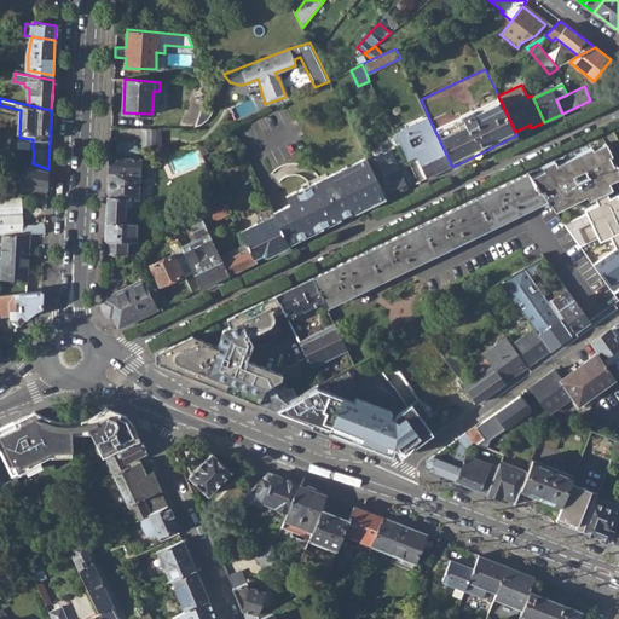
[(201,109),(195,126),(196,125),(202,122),(210,114),(212,110),(207,108),(207,110),(201,109)]
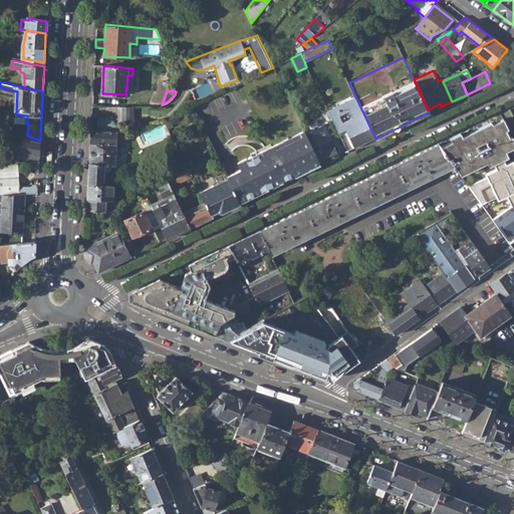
[(345,130),(354,148),(375,139),(355,96),(327,109),(338,133),(345,130)]
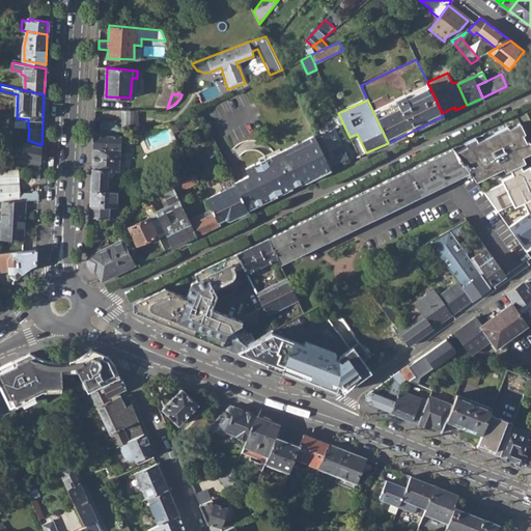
[(137,110),(122,110),(122,124),(137,126),(137,110)]
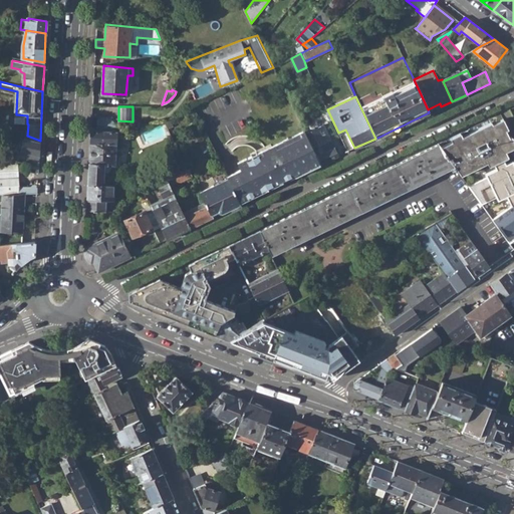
[(456,168),(463,177),(493,162),(494,165),(513,156),(511,150),(513,149),(513,130),(508,117),(492,123),(492,122),(463,136),(461,133),(451,138),(453,142),(442,147),(456,168)]
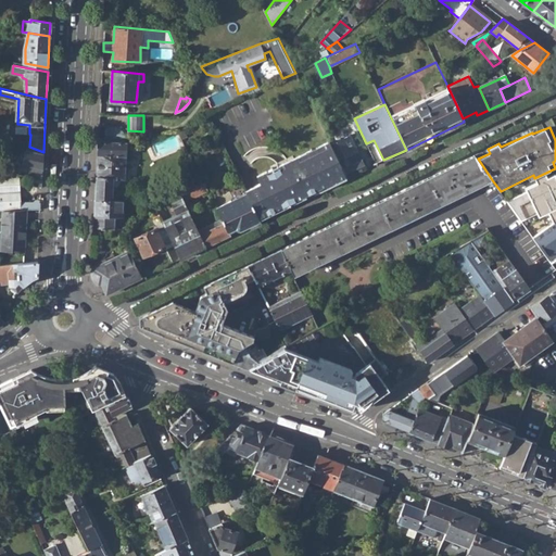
[(336,155),(346,178),(366,168),(350,135),(330,144),(336,155)]
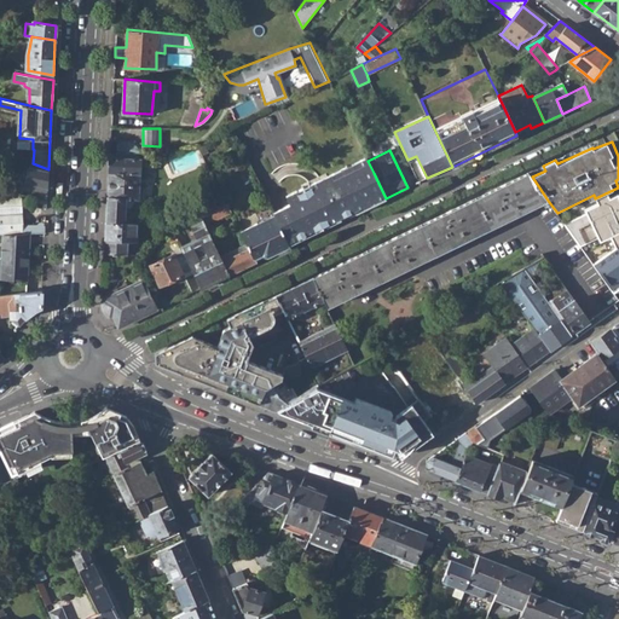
[(106,223),(123,223),(125,207),(129,207),(134,204),(134,198),(138,198),(142,158),(110,157),(106,223)]
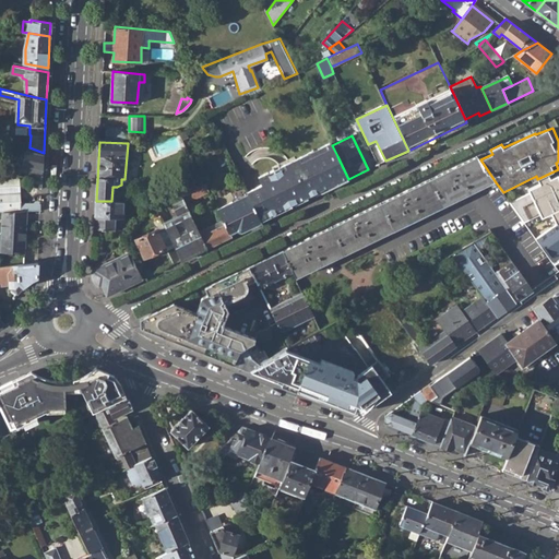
[(261,186),(247,193),(260,221),(309,198),(306,191),(316,186),(320,183),(323,191),(348,179),(337,156),(332,145),(331,143),(258,178),(261,186)]
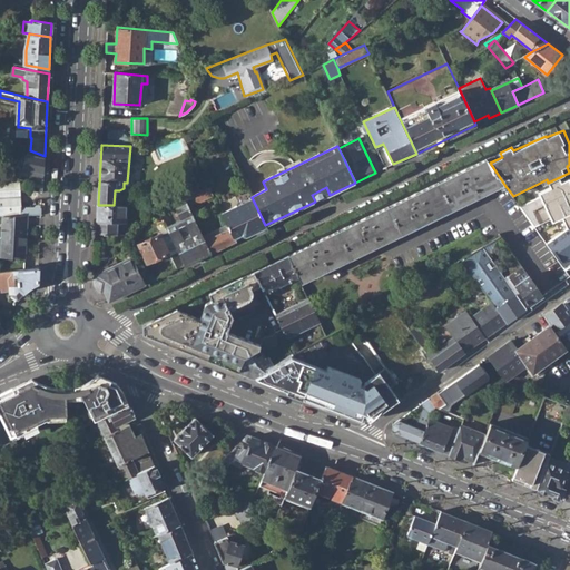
[(33,172),(32,187),(42,187),(45,156),(30,150),(20,151),(19,158),(15,157),(12,167),(33,172)]
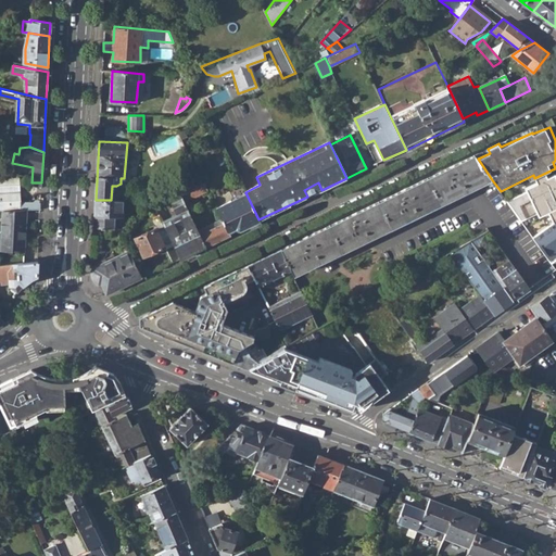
[(290,269),(292,274),(488,180),(490,182),(493,181),(478,159),(476,155),(280,249),(290,269)]
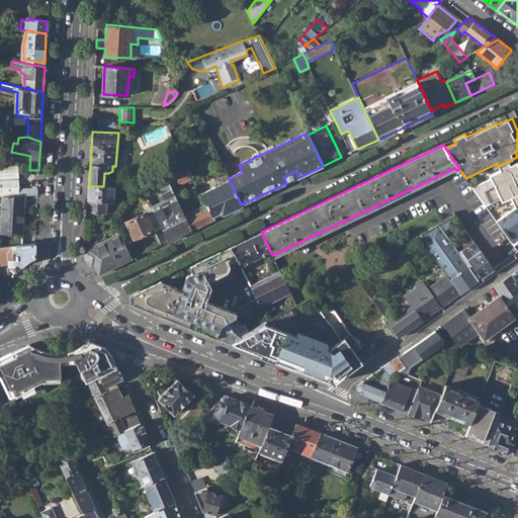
[(517,204),(496,221),(512,244),(517,239),(517,162),(495,173),(497,176),(473,188),(486,205),(502,197),(503,200),(516,194),(517,198),(517,204)]
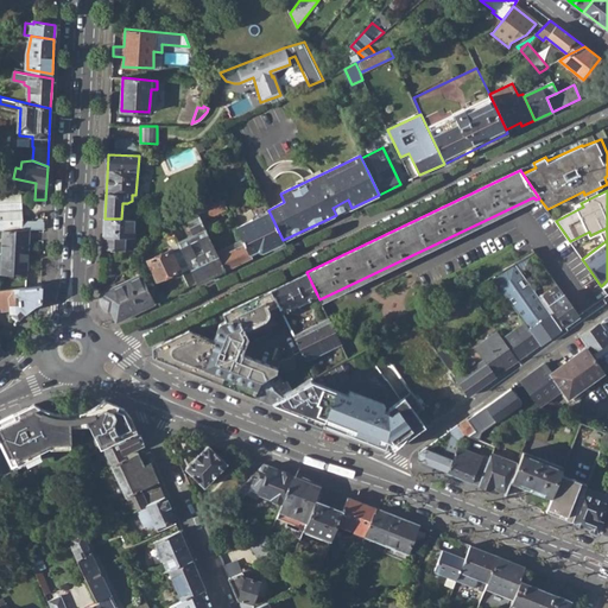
[(21,221),(19,204),(5,206),(5,196),(0,196),(0,228),(1,228),(29,227),(44,227),(44,220),(21,221)]
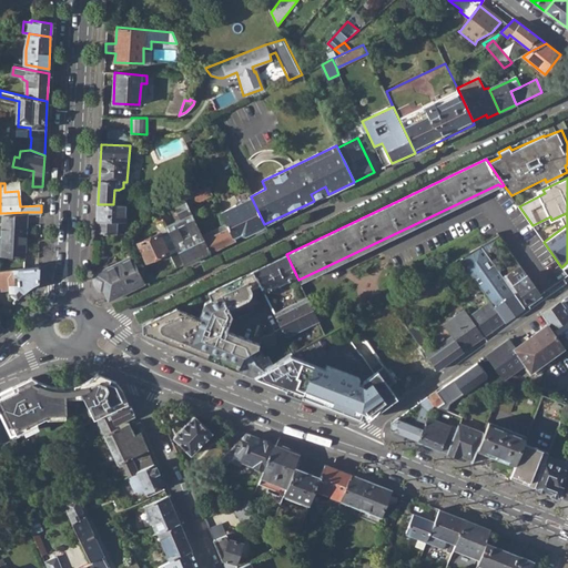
[(184,196),(188,205),(209,195),(204,186),(184,196)]
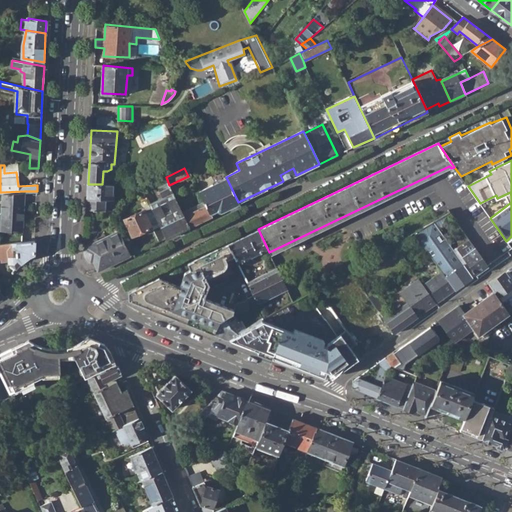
[(289,170),(280,175),(283,181),(292,177),(296,175),(293,168),(289,170)]
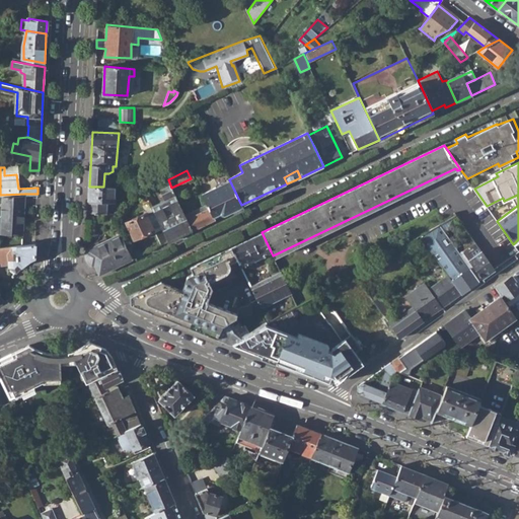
[(183,215),(171,188),(168,179),(157,186),(164,201),(150,207),(161,228),(167,241),(191,230),(183,215)]
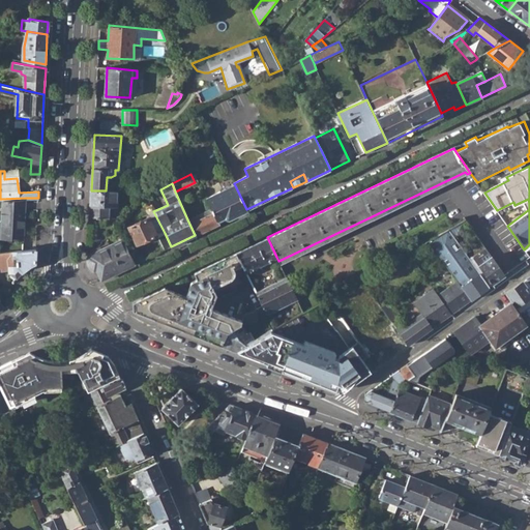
[(209,208),(216,221),(225,216),(227,219),(246,209),(234,183),(204,199),(209,208)]
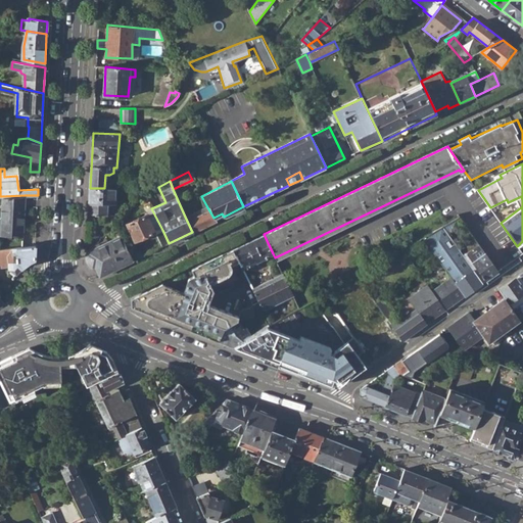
[(90,188),(88,214),(107,214),(107,204),(114,204),(114,189),(104,188),(90,188)]
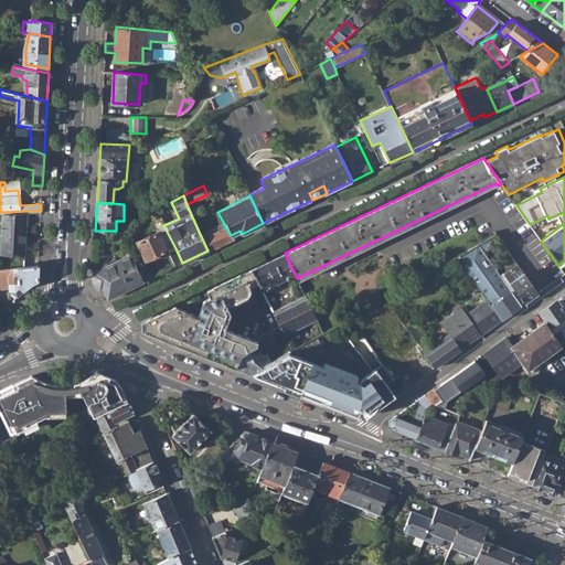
[(0,244),(0,254),(24,255),(27,211),(1,212),(0,244)]
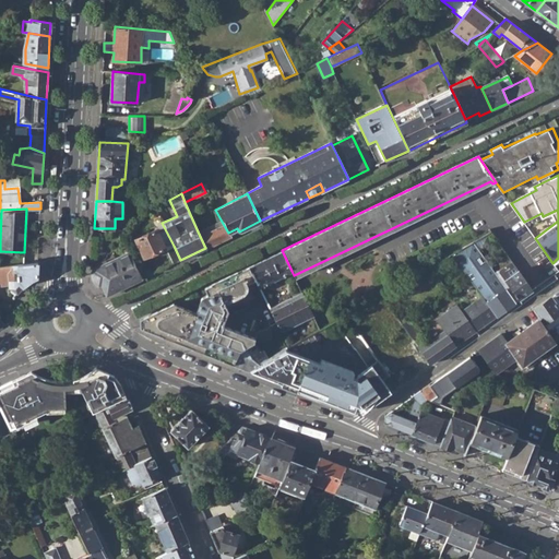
[(221,219),(198,232),(205,248),(229,236),(228,233),(221,219)]
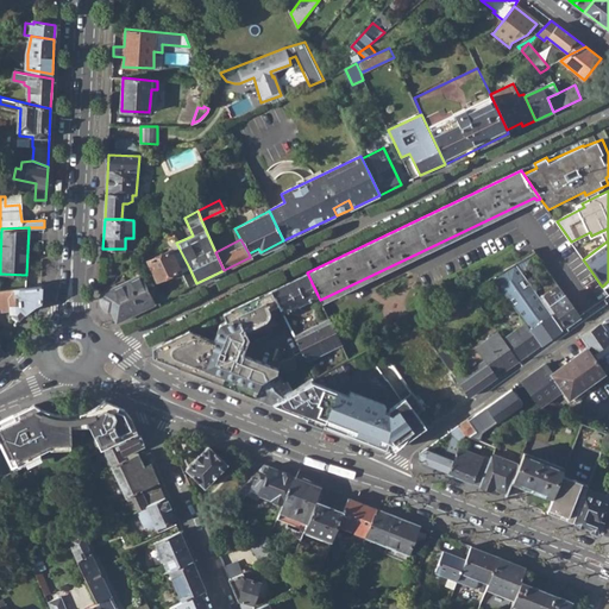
[(146,261),(156,281),(180,269),(170,249),(146,261)]
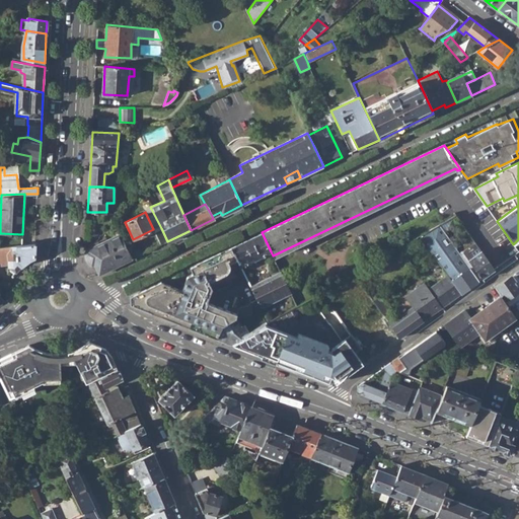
[(447,274),(460,293),(478,280),(439,223),(421,234),(447,274)]
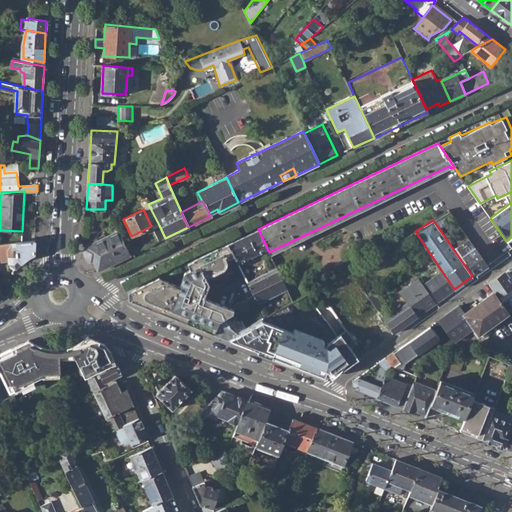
[(165,238),(159,225),(152,228),(158,241),(165,238)]
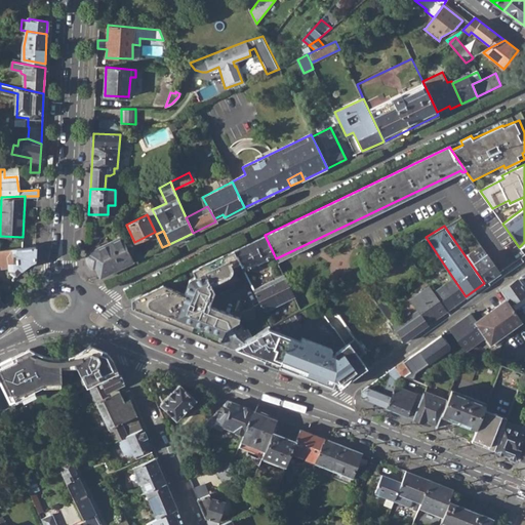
[(240,261),(243,269),(274,254),(265,235),(234,249),(240,261)]
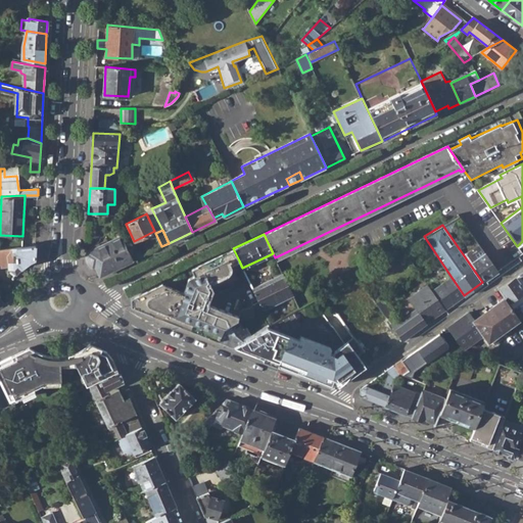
[(87,260),(100,276),(132,260),(121,237),(101,246),(99,242),(86,248),(87,260)]
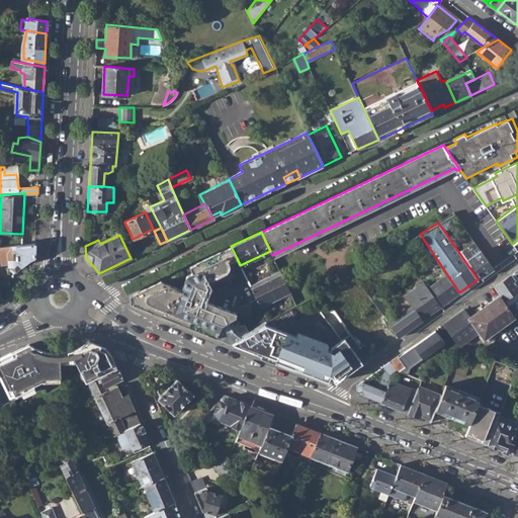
[(9,267),(14,272),(16,269),(21,265),(33,257),(34,243),(0,247),(0,260),(8,260),(9,267)]
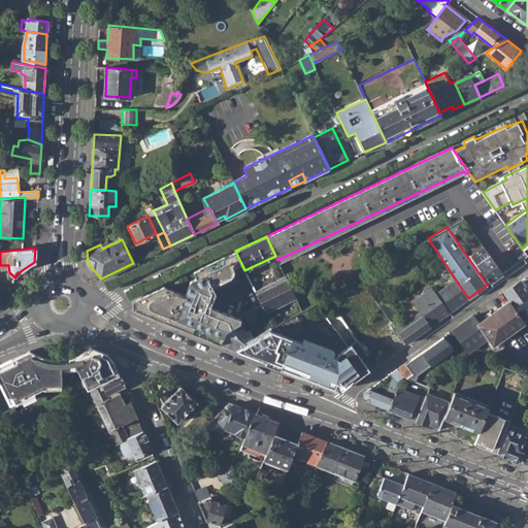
[(232,267),(241,263),(235,251),(193,271),(196,277),(190,281),(185,294),(164,286),(132,300),(133,308),(222,343),(218,335),(231,328),(240,324),(240,318),(209,305),(215,291),(212,286),(230,277),(233,273),(232,267)]
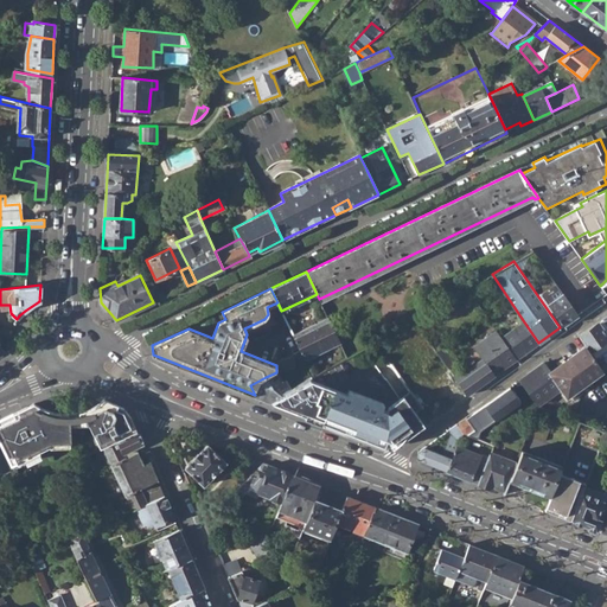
[(548,304),(562,325),(563,325),(577,314),(562,293),(554,299),(551,298),(548,299),(550,302),(548,304)]
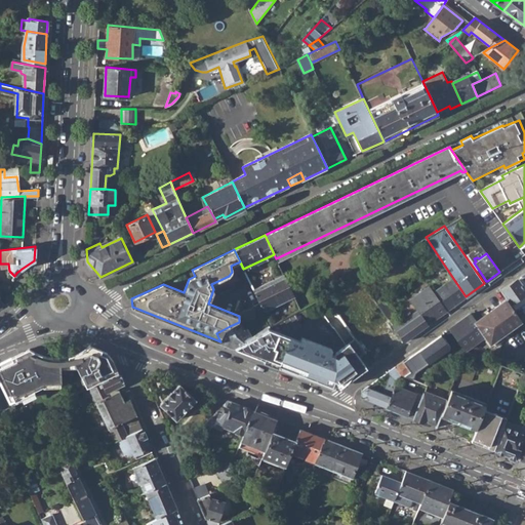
[(283,274),(253,288),(255,293),(265,311),(294,296),(283,274)]
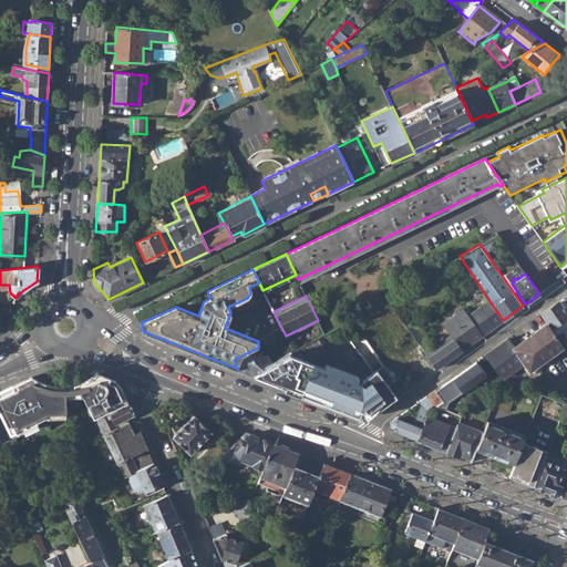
[(503,320),(488,299),(468,313),(464,307),(442,322),(451,333),(430,349),(428,346),(423,349),(436,368),(503,320)]
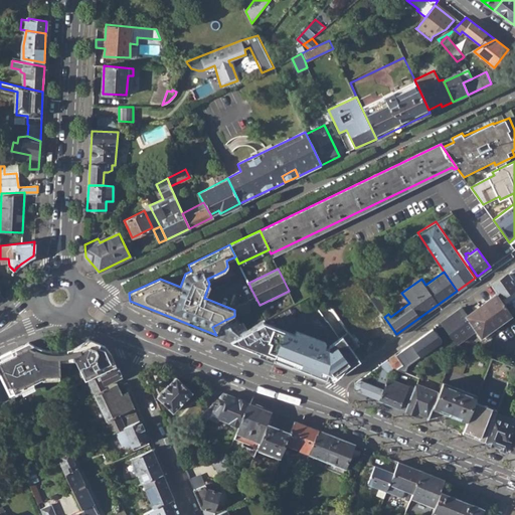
[(508,274),(491,285),(497,293),(504,304),(510,300),(512,303),(514,300),(514,296),(514,284),(514,282),(508,274)]
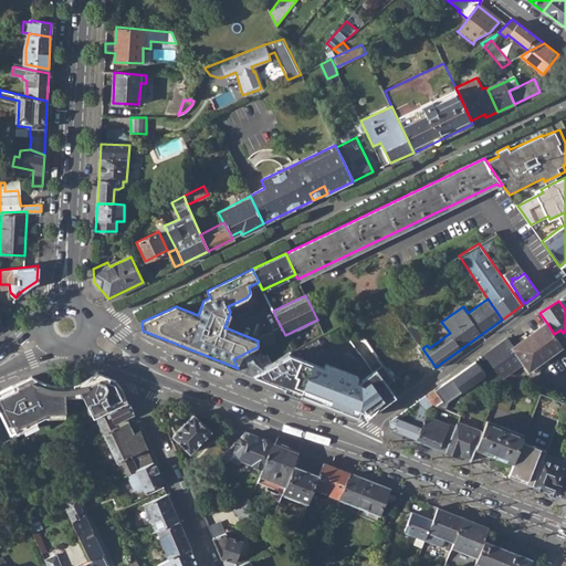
[(342,323),(350,337),(362,331),(352,316),(342,323)]
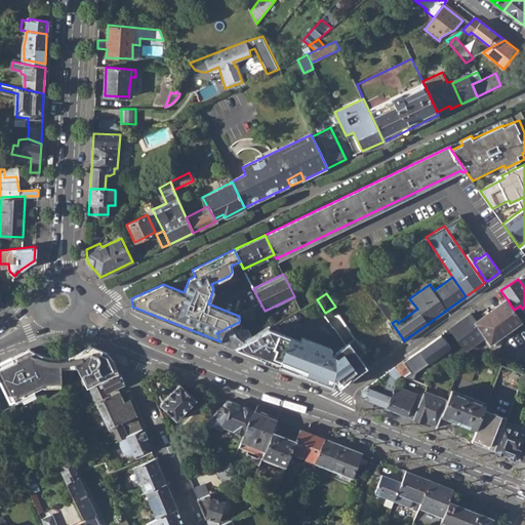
[(377,303),(387,317),(394,312),(385,297),(377,303)]
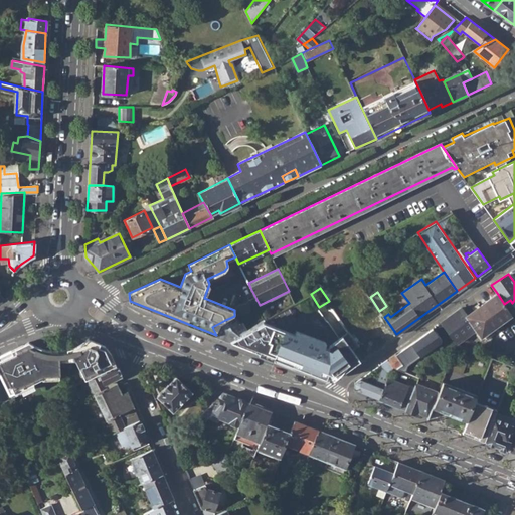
[(476,328),(481,335),(511,313),(504,304),(497,293),(466,315),(461,307),(447,317),(448,319),(442,323),(456,342),(476,328)]
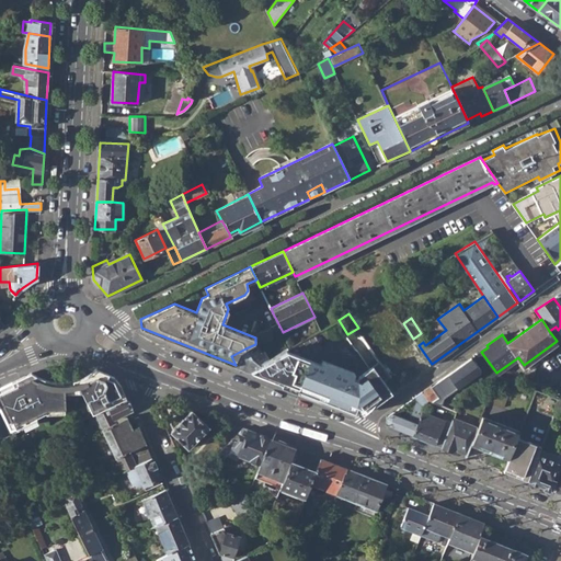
[(287,341),(290,347),(321,330),(318,323),(287,341)]
